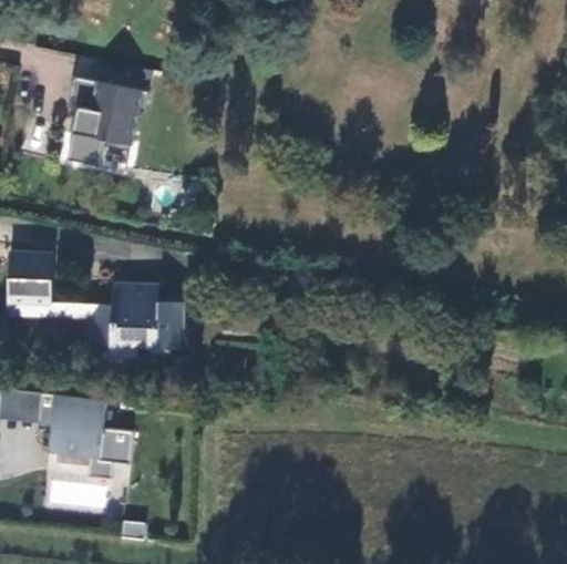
[(148,92),(72,77),(69,99),(74,100),(71,121),(74,122),(66,161),(99,166),(102,146),(111,141),(131,145),(137,112),(144,113),(148,92)]
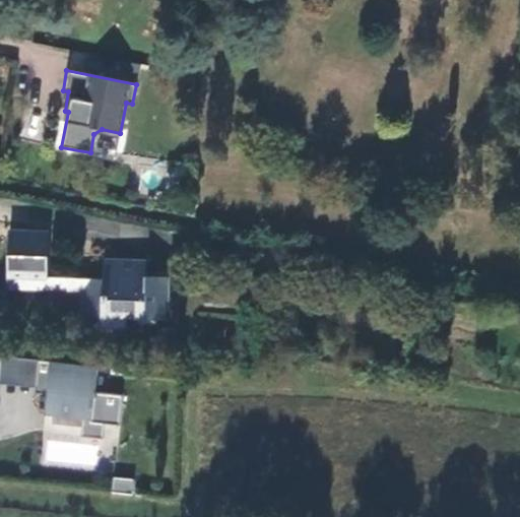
[(142,262),(102,261),(101,280),(79,280),(78,317),(99,319),(100,328),(124,329),(125,319),(136,319),(136,323),(152,325),(153,320),(160,319),(161,302),(165,301),(166,277),(142,277),(142,262)]
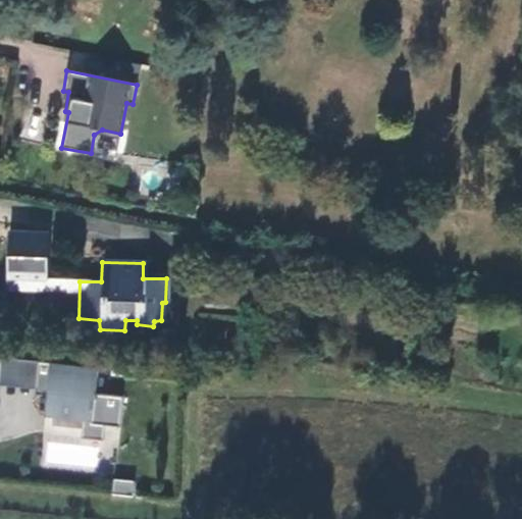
[(2,356),(0,371),(0,384),(35,388),(38,360),(2,356)]
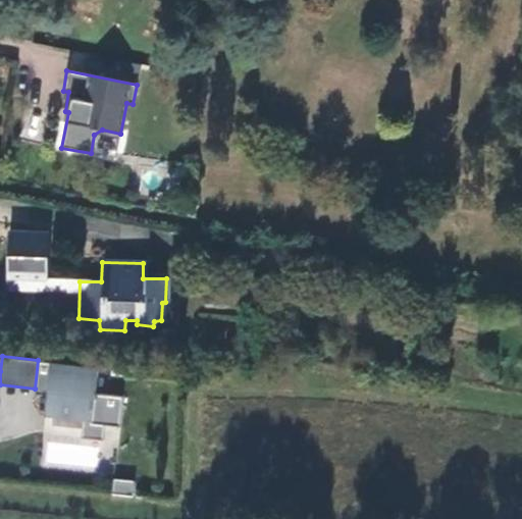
[(35,388),(34,394),(47,396),(45,413),(83,418),(81,437),(102,439),(104,424),(119,426),(122,396),(95,393),(98,366),(38,360),(35,388)]
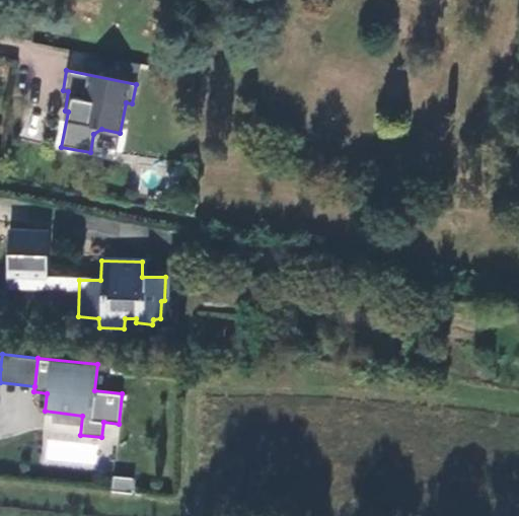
[(132,480),(113,477),(110,493),(131,496),(132,480)]
